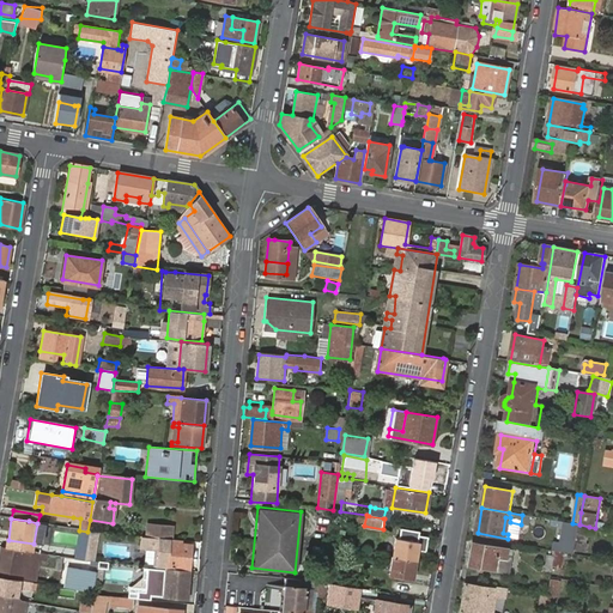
[(587,544),(589,527),(580,525),(576,551),(588,552),(589,544),(587,544)]
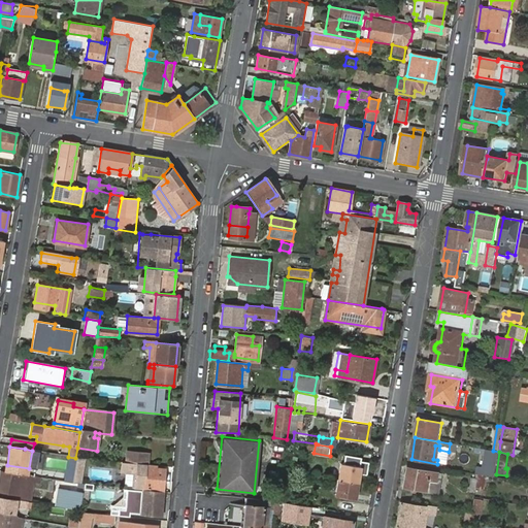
[(127,453),(126,463),(147,465),(149,455),(127,453)]
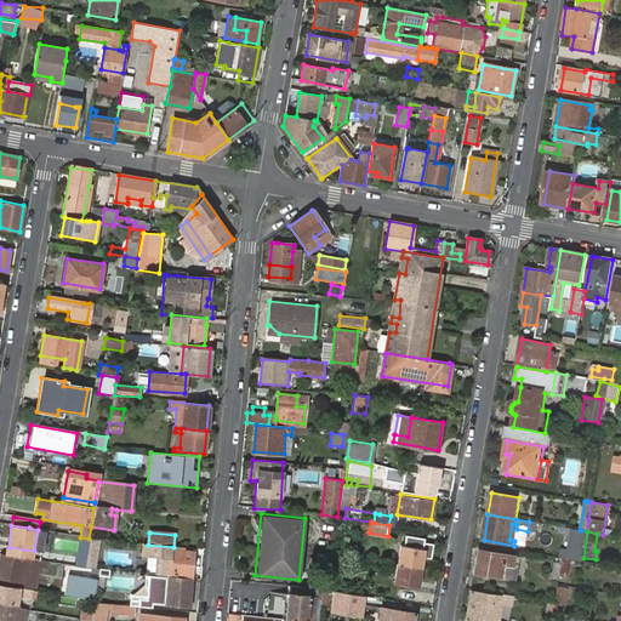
[(398,564),(421,568),(423,548),(402,545),(398,564)]
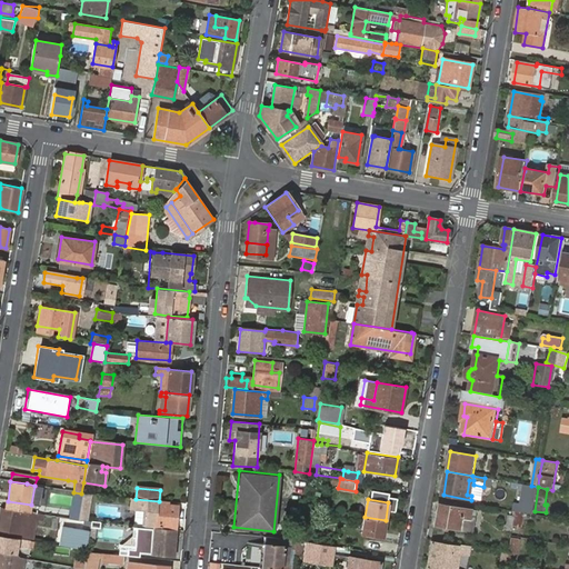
[(151,503),(149,526),(176,528),(178,506),(151,503)]
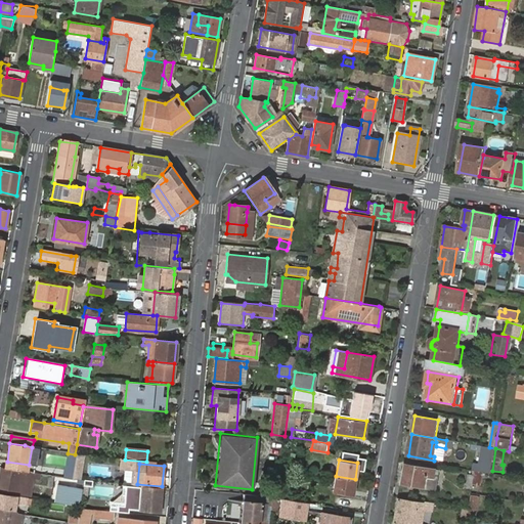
[(406,465),(403,484),(426,488),(426,491),(440,494),(442,480),(436,479),(437,470),(406,465)]
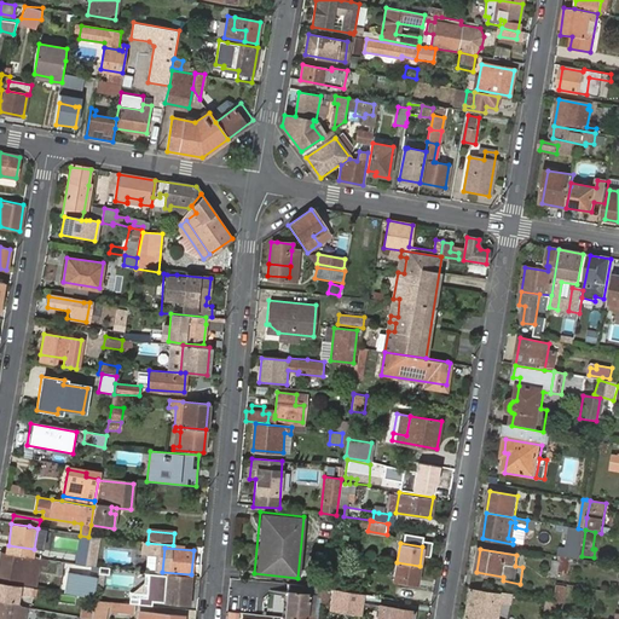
[(331,551),(327,574),(341,577),(345,554),(331,551)]
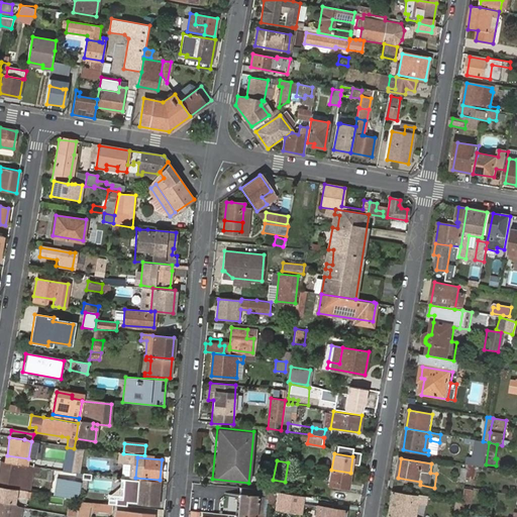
[(0,483),(28,488),(29,484),(24,483),(26,471),(38,474),(39,468),(29,466),(29,468),(0,462),(0,483)]
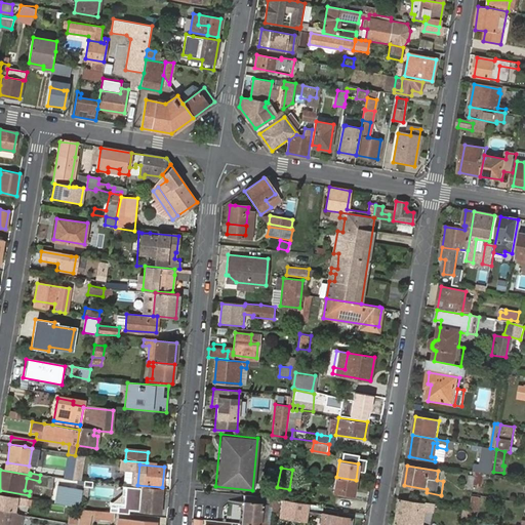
[(70,480),(72,473),(64,471),(63,478),(70,480)]
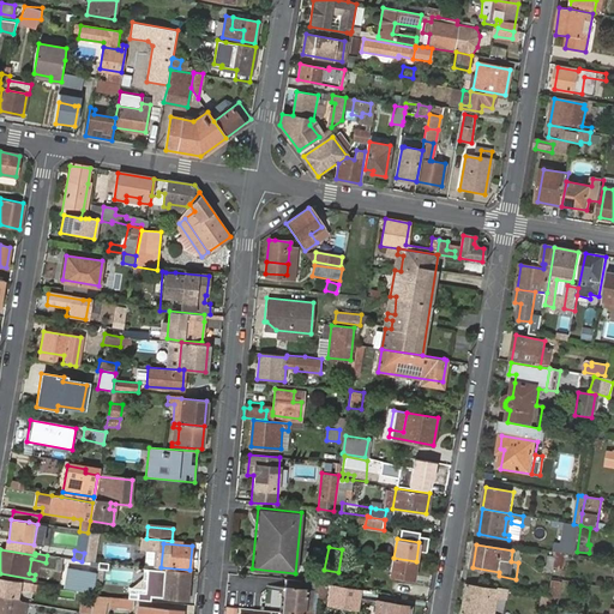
[(569,554),(559,553),(557,569),(565,570),(569,554)]
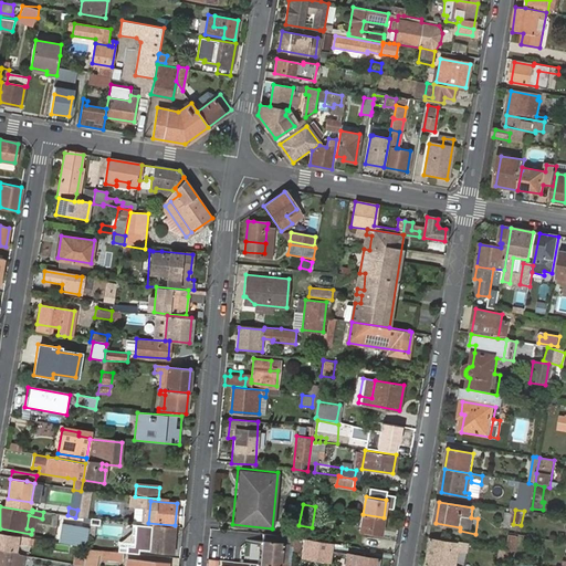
[(511,530),(514,514),(507,513),(504,528),(511,530)]
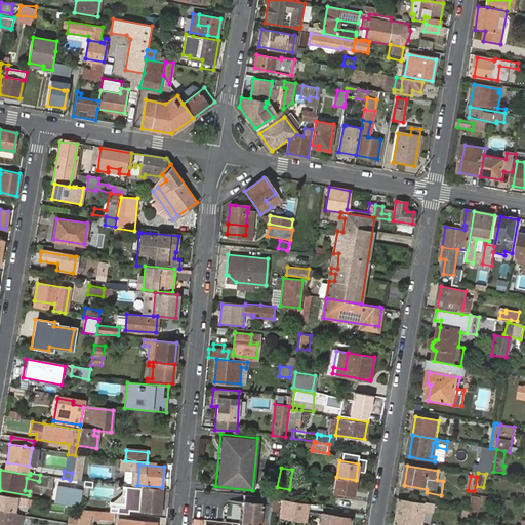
[(353,496),(356,480),(336,477),(334,493),(353,496)]
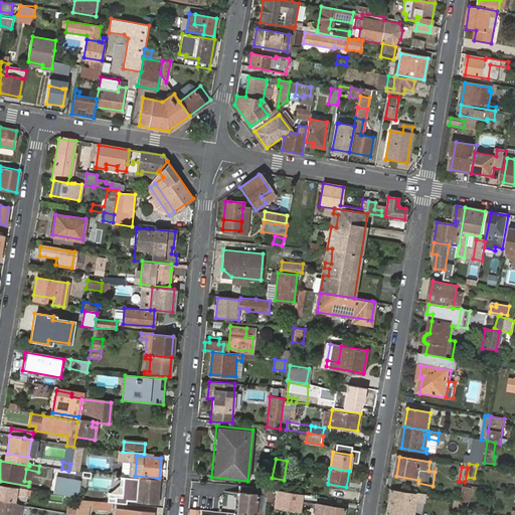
[(52,494),(57,494),(77,497),(80,481),(55,478),(52,494)]
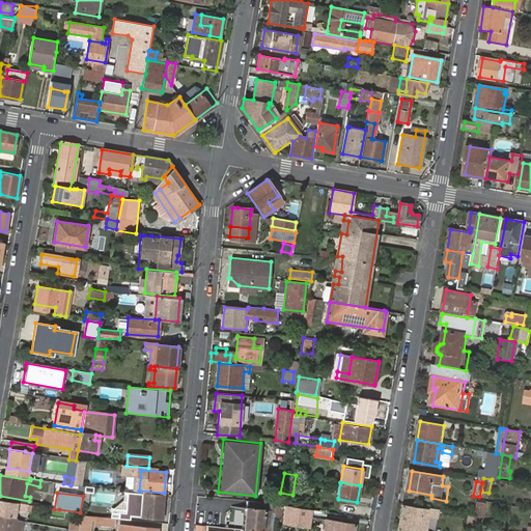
[(139,495),(137,518),(161,520),(163,497),(139,495)]
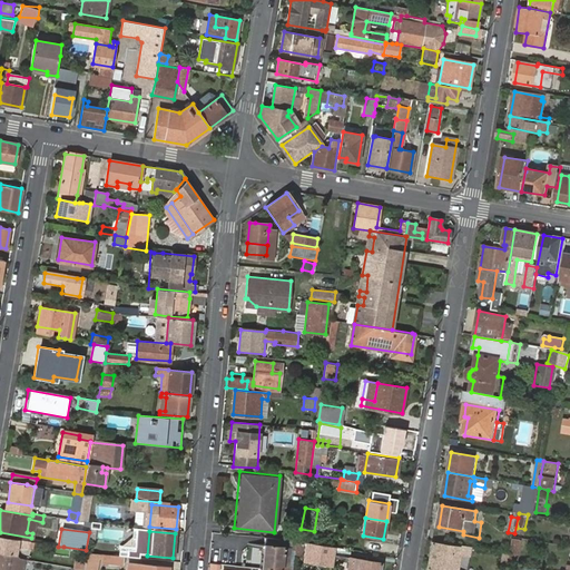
[(0,536),(0,551),(15,554),(16,547),(27,549),(28,541),(0,536)]
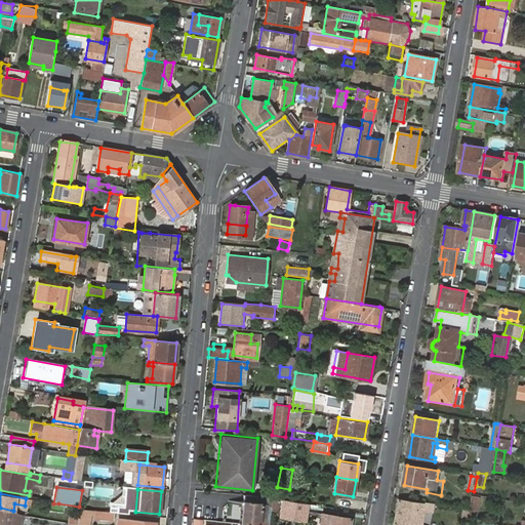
[(244,495),(241,523),(247,524),(257,524),(258,524),(264,524),(266,507),(272,508),(273,498),(244,495)]
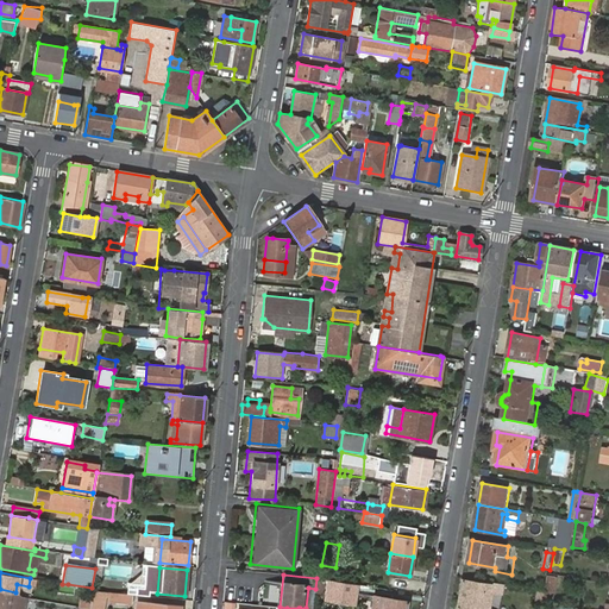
[(550,578),(546,602),(557,603),(560,581),(550,578)]
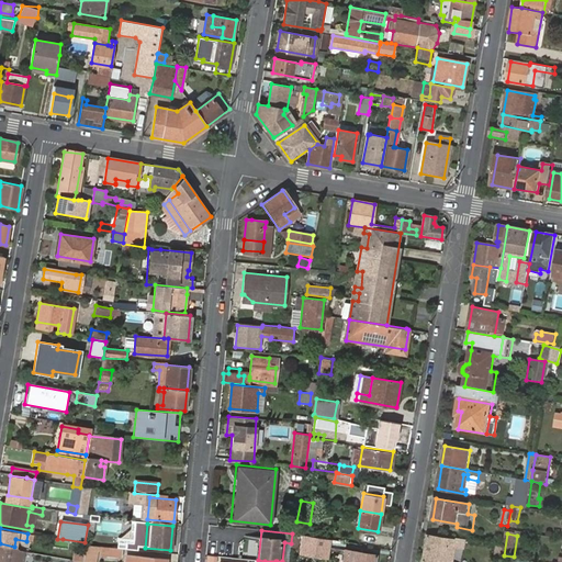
[(332,540),(301,535),(298,554),(328,560),(332,540)]
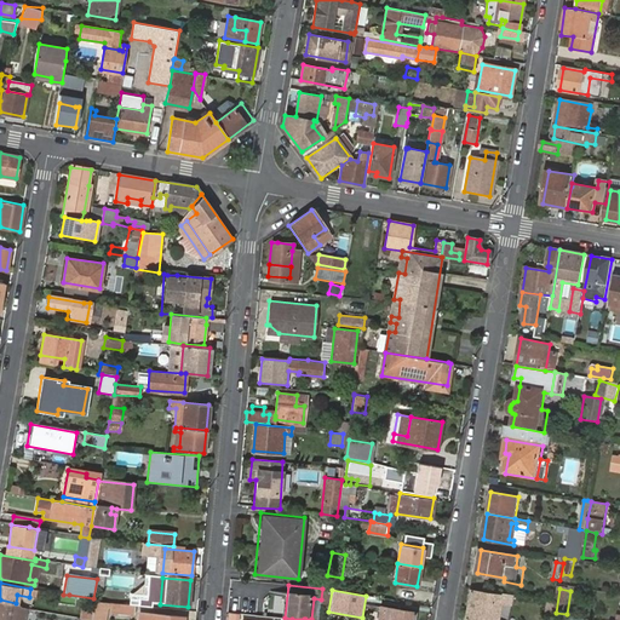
[(504,619),(506,607),(515,608),(517,598),(506,596),(505,598),(504,598),(474,592),(469,619),(504,619)]
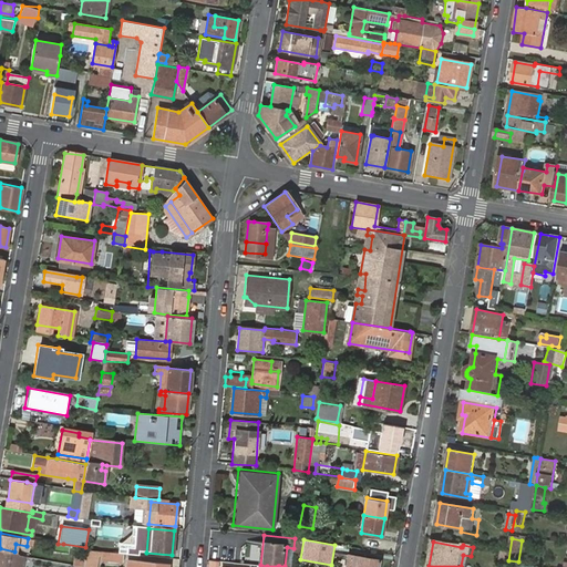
[(125,555),(137,555),(138,546),(126,545),(125,555)]
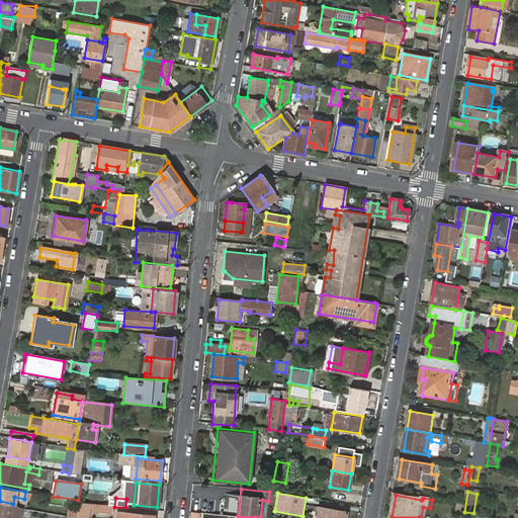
[(0,501),(0,517),(4,517),(5,513),(11,514),(13,504),(0,501)]
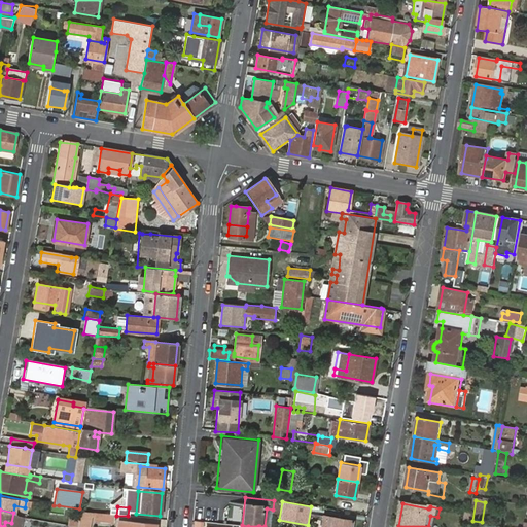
[(76,526),(86,526),(89,516),(95,517),(95,513),(79,512),(77,520),(76,526)]
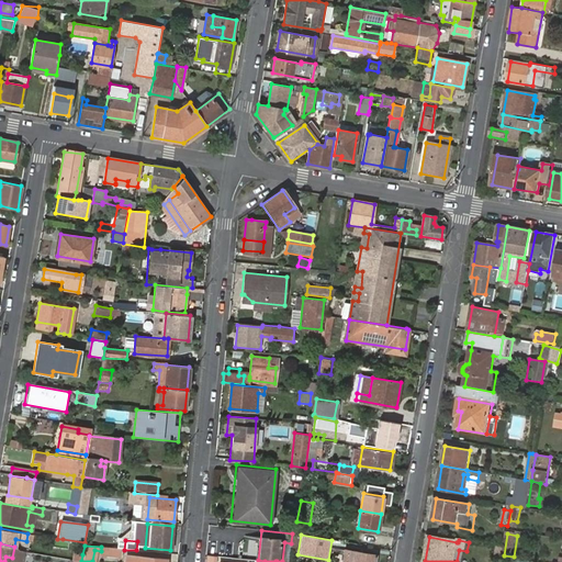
[(121,558),(122,549),(108,548),(107,557),(121,558)]
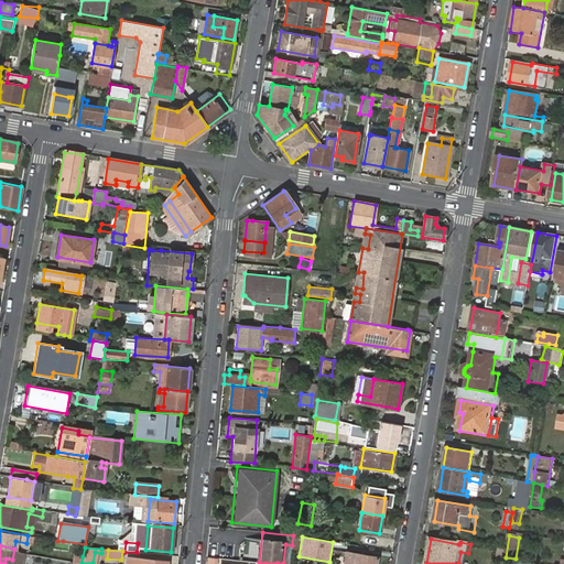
[(376,563),(377,557),(347,552),(344,563),(376,563)]
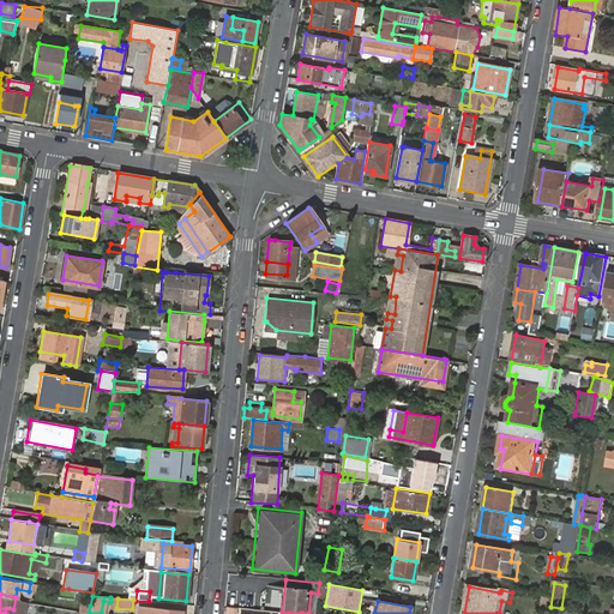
[(79,603),(78,612),(89,613),(90,606),(79,603)]
